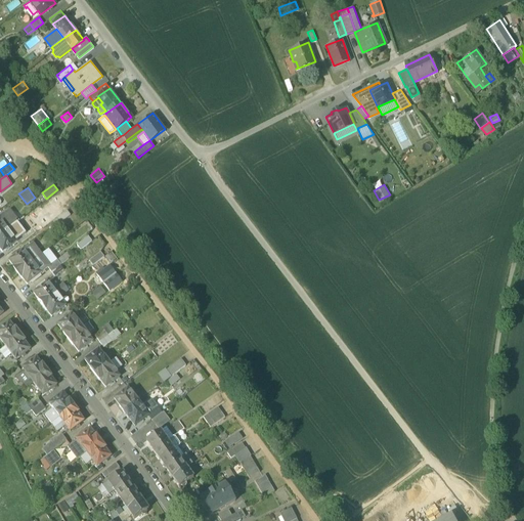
[(9,209),(0,215),(0,217),(7,227),(17,219),(9,209)]
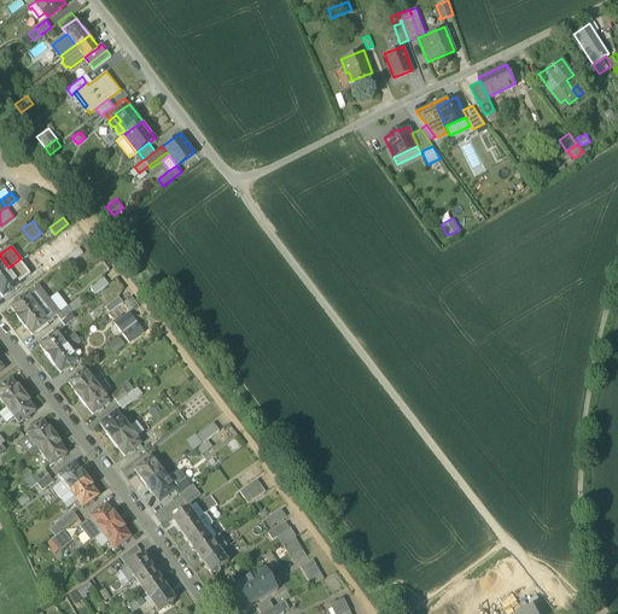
[(66,255),(70,259),(81,251),(77,246),(66,255)]
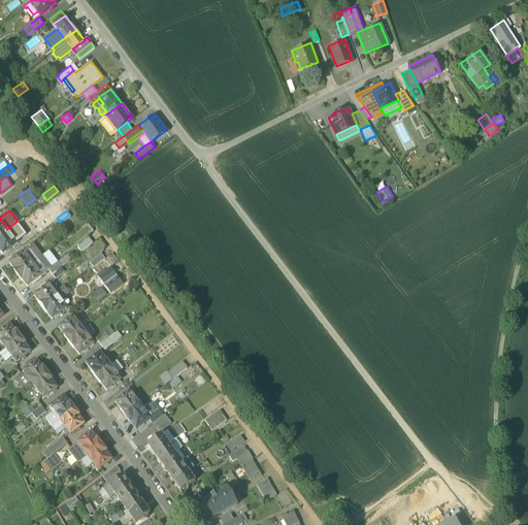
[(9,231),(17,240),(26,232),(18,221),(7,229),(9,231)]
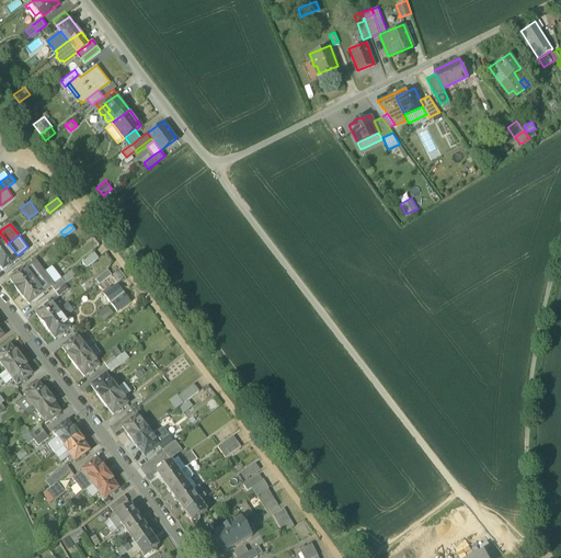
[(18,255),(10,246),(8,243),(0,249),(0,263),(2,268),(18,255)]
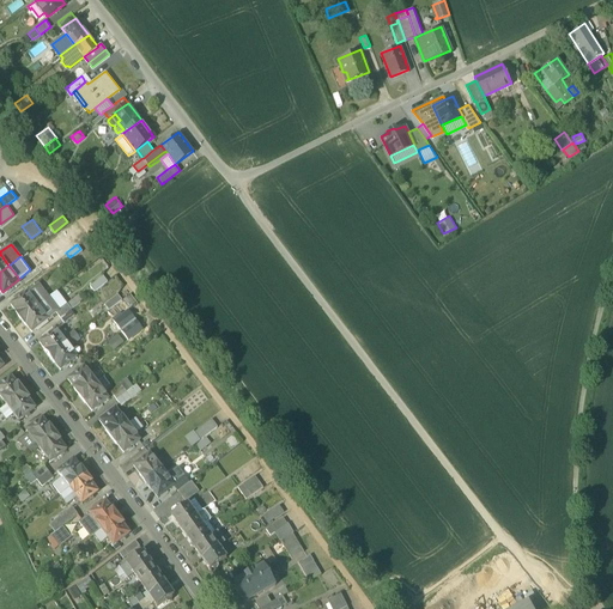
[(90,284),(95,290),(108,279),(103,273),(90,284)]
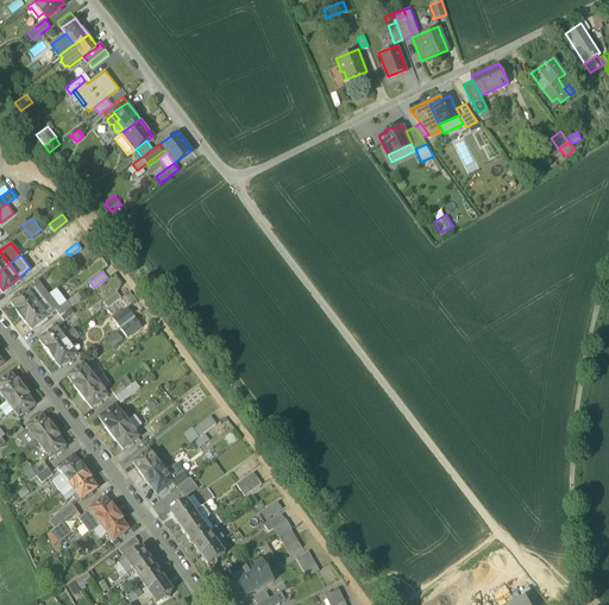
[(37,281),(27,288),(37,301),(48,294),(37,281)]
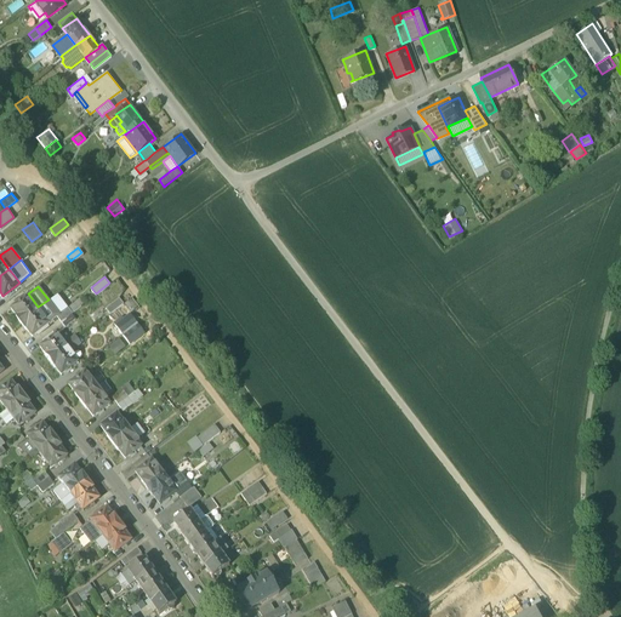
[(57,292),(49,300),(58,312),(58,313),(67,306),(57,292)]
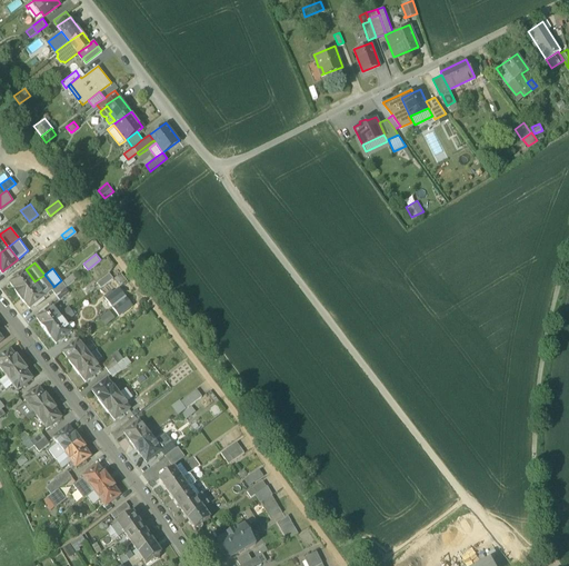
[(19,294),(35,281),(26,269),(25,269),(10,280),(15,287),(13,288),(19,294)]
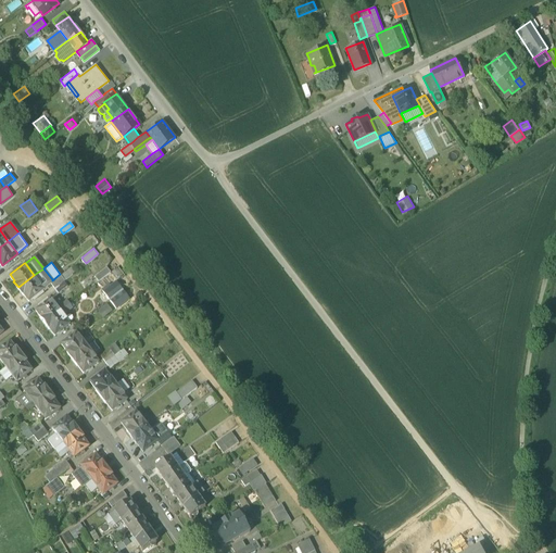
[(95,274),(99,279),(111,271),(106,265),(95,274)]
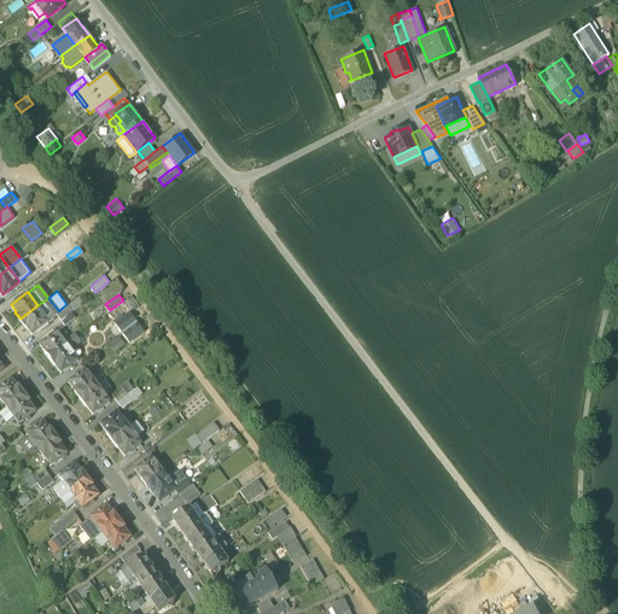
[(79,296),(68,303),(73,309),(83,300),(79,296)]
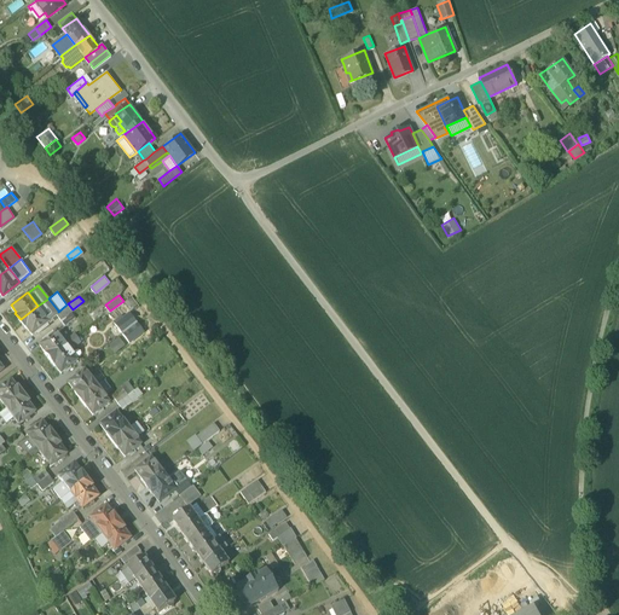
[(48,299),(38,306),(47,319),(58,311),(48,299)]
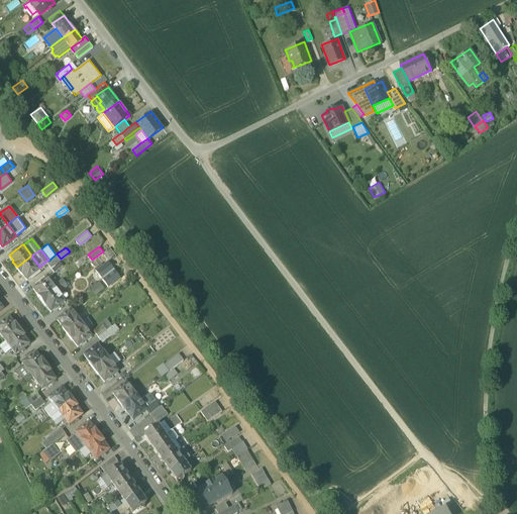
[(47,262),(50,267),(61,259),(57,253),(56,254),(48,261),(47,262)]
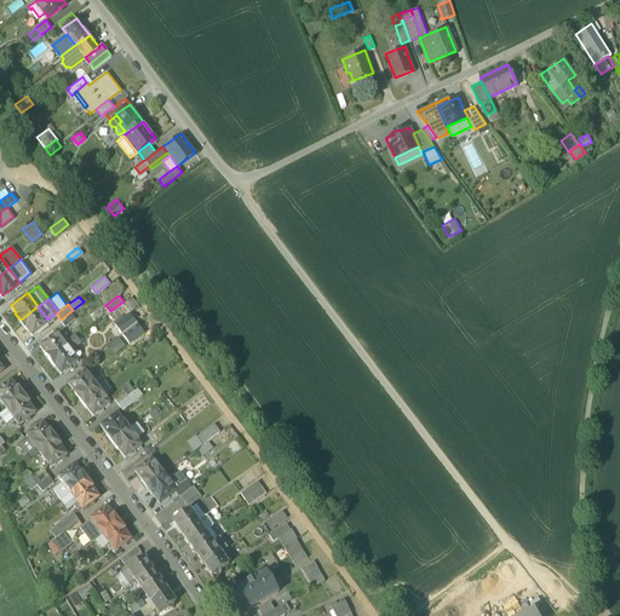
[(49,321),(47,320),(38,306),(21,320),(26,327),(27,326),(32,333),(49,321)]
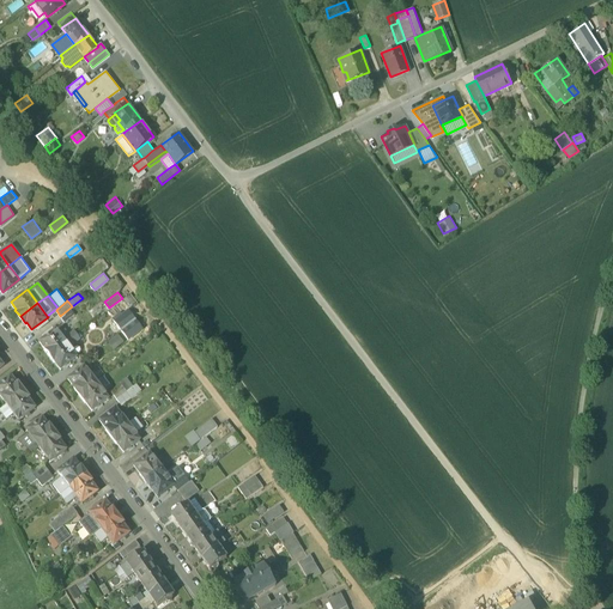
[(76,311),(72,306),(60,316),(64,321),(76,311)]
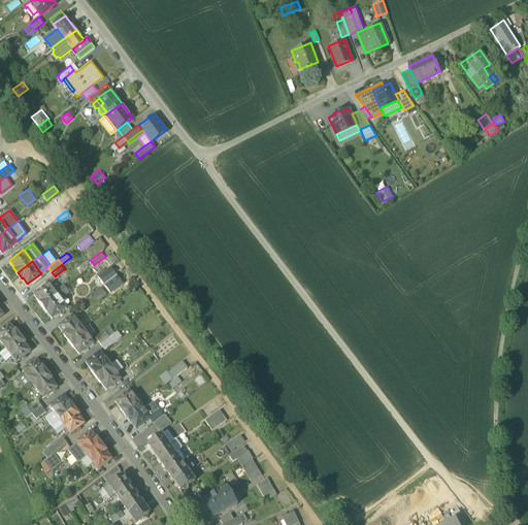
[(98,264),(89,270),(92,275),(101,268),(98,264)]
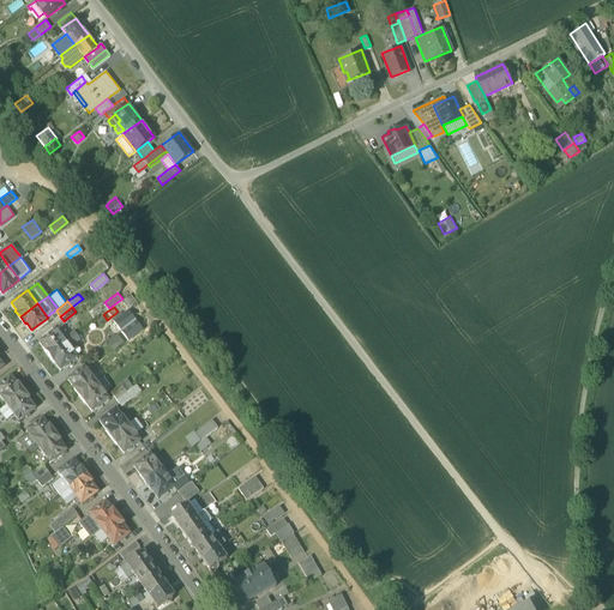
[(113,318),(121,328),(136,318),(128,309),(120,316),(118,314),(113,318)]
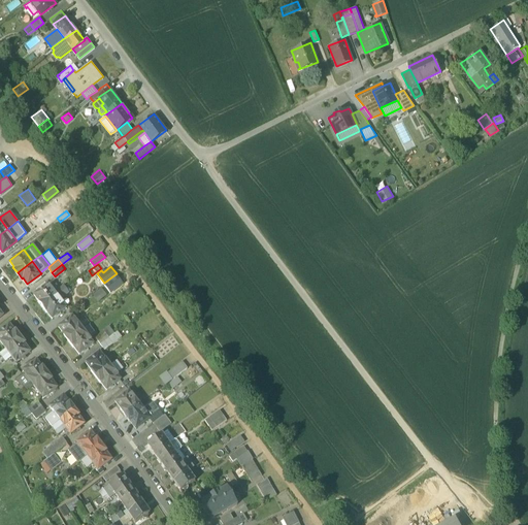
[(123,282),(117,273),(104,283),(110,291),(123,282)]
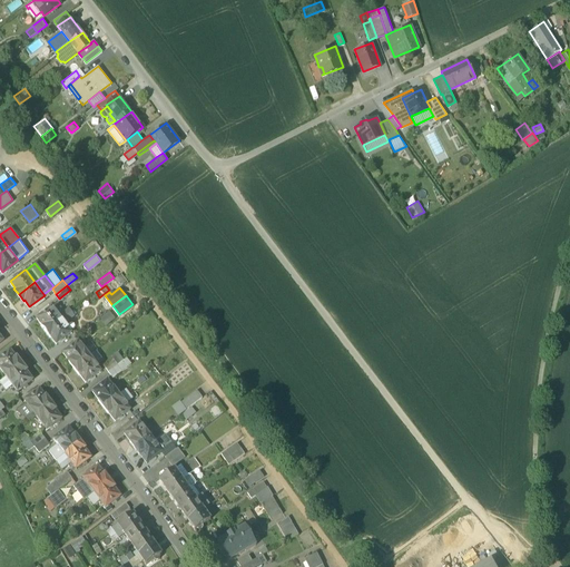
[(46,330),(61,318),(59,314),(51,304),(37,316),(41,322),(40,323),(46,330)]
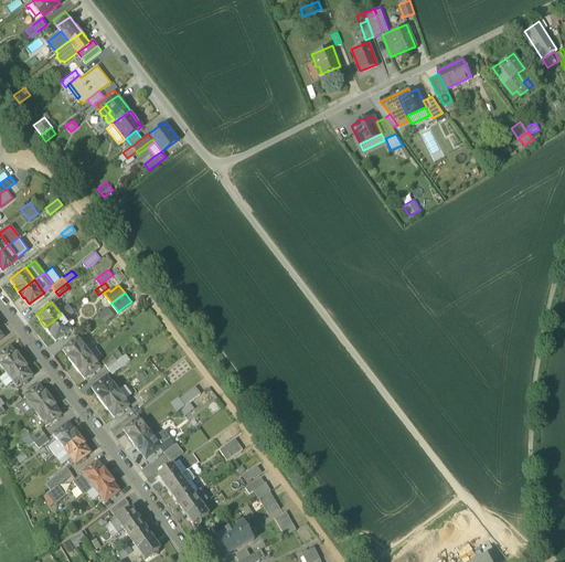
[(62,308),(59,311),(61,315),(71,307),(67,303),(63,306),(62,308)]
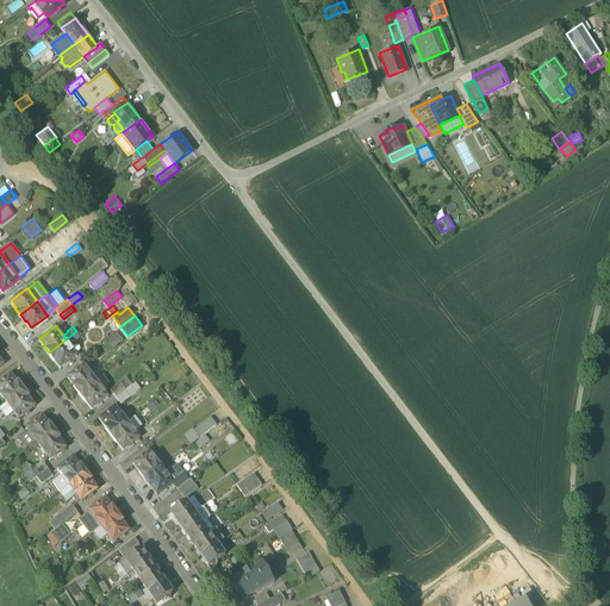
[(123,338),(117,330),(107,338),(113,347),(123,338)]
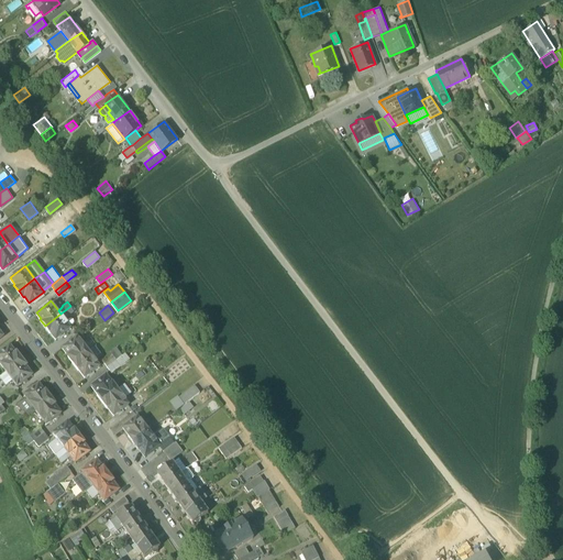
[(70,306),(61,314),(63,317),(66,314),(69,314),(74,310),(70,306)]
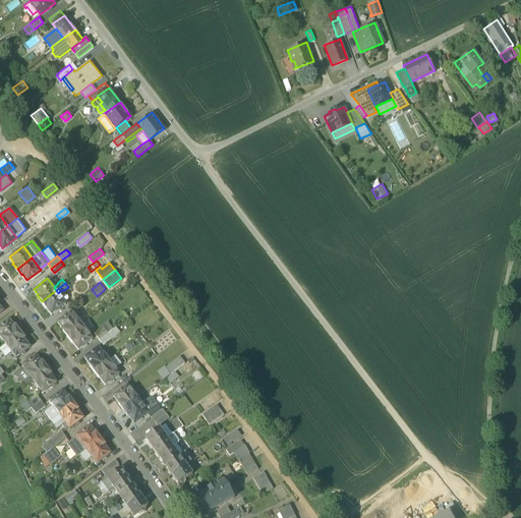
[(63,299),(58,293),(56,290),(42,301),(46,306),(51,311),(65,301),(63,299)]
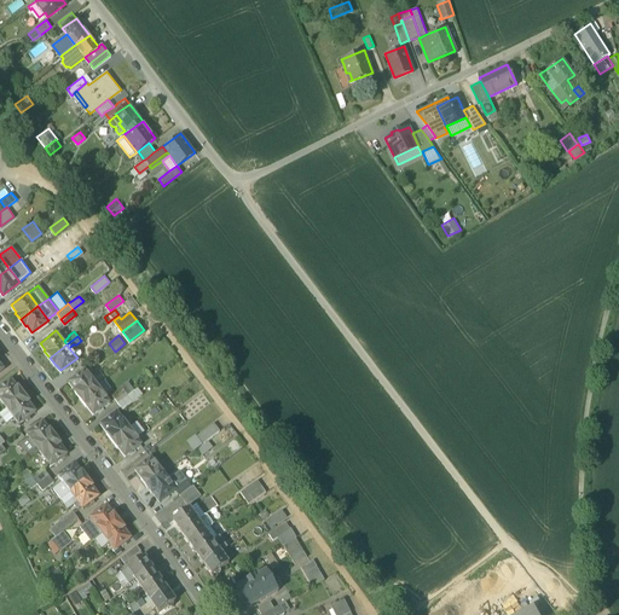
[(75,390),(80,396),(97,384),(86,369),(82,371),(80,369),(73,375),(74,377),(69,381),(76,390),(75,390)]
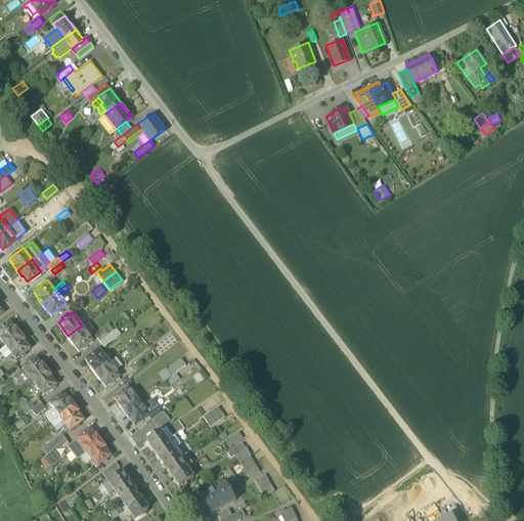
[(0,326),(0,337),(5,344),(19,333),(15,327),(14,327),(8,319),(0,326)]
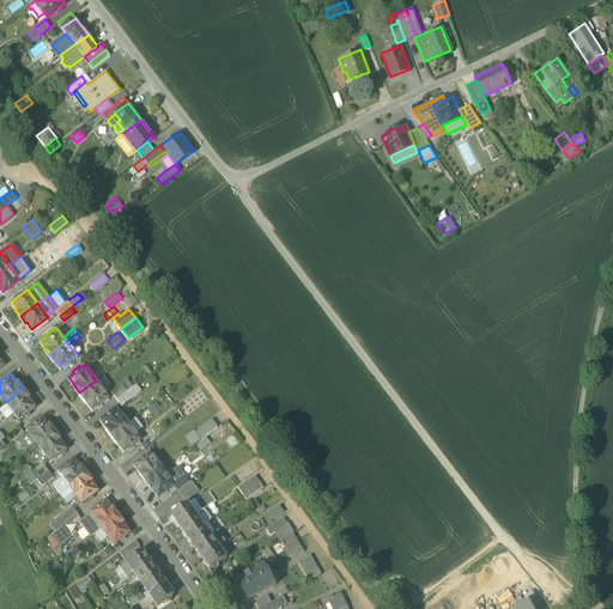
[(96,381),(103,389),(111,383),(104,375),(96,381)]
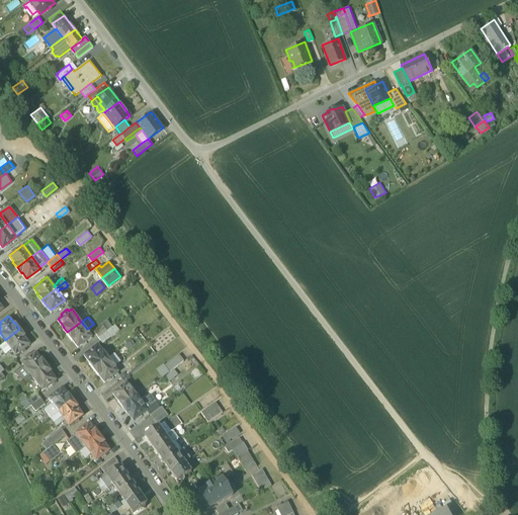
[(93,329),(94,331),(103,325),(107,330),(109,328),(112,325),(107,318),(93,329)]
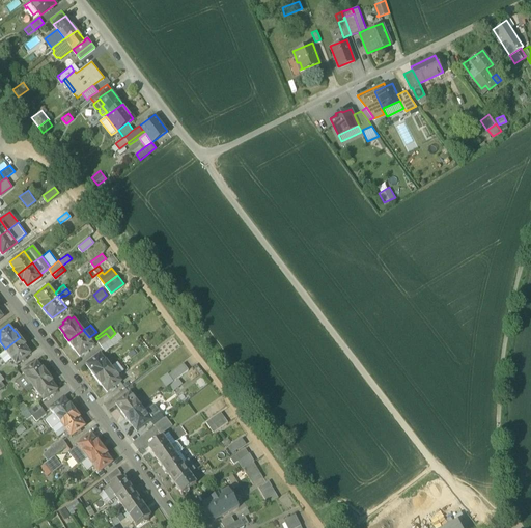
[(89,337),(83,330),(68,340),(74,346),(75,346),(80,354),(84,352),(86,353),(92,349),(91,346),(94,343),(89,337)]
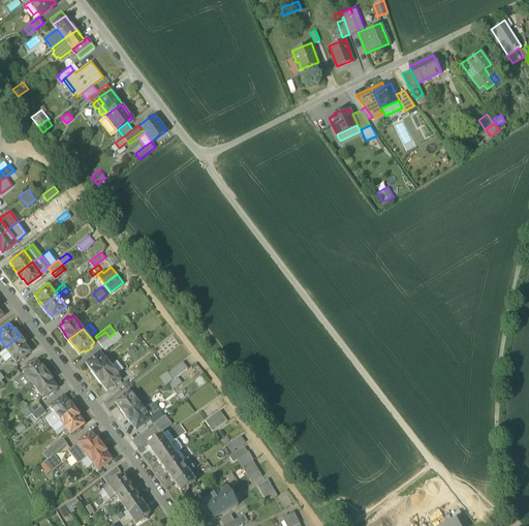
[(112,335),(116,340),(122,335),(118,330),(115,332),(112,335)]
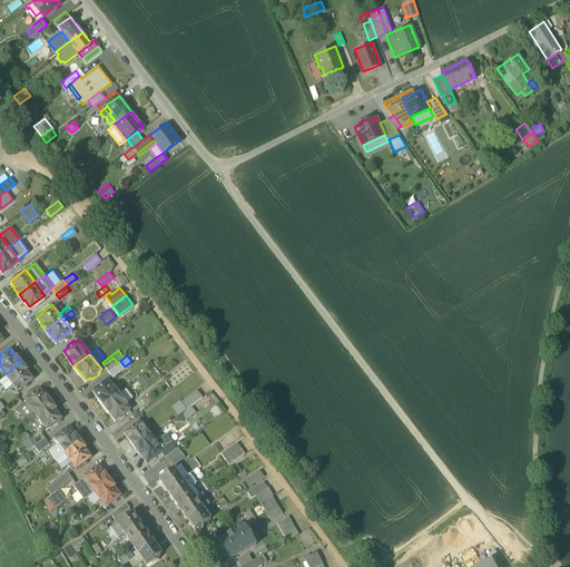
[(104,364),(108,370),(118,363),(114,358),(104,364)]
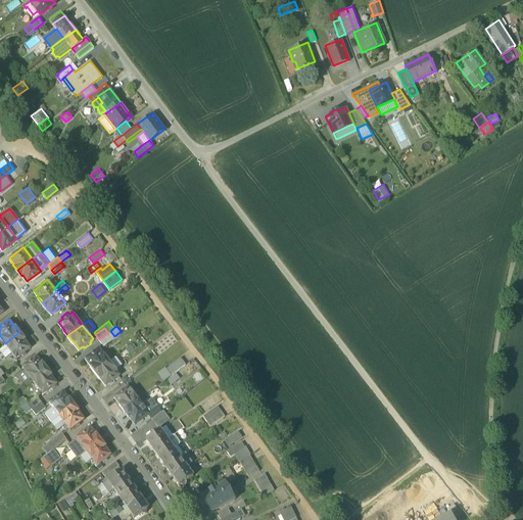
[(114,336),(110,331),(108,333),(99,339),(103,344),(114,336)]
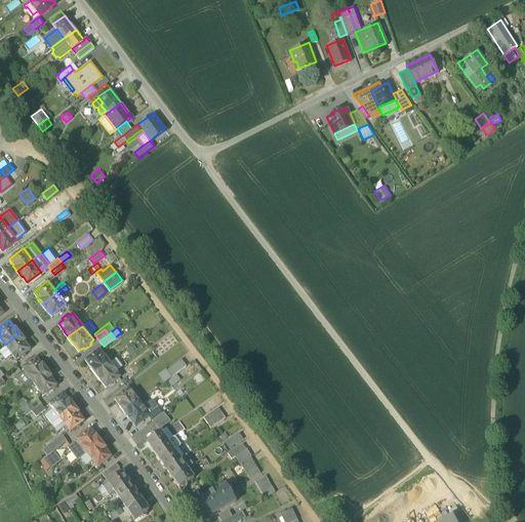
[(25,339),(19,333),(5,345),(11,353),(15,358),(18,356),(19,358),(27,353),(25,351),(29,348),(24,340),(25,339)]
